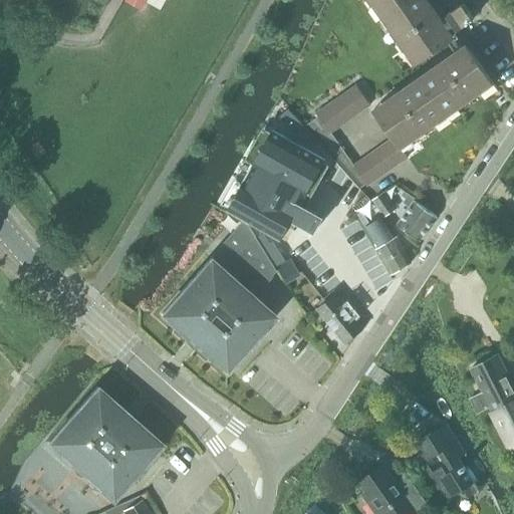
[(146,0),(124,0),(141,9),(146,0)]
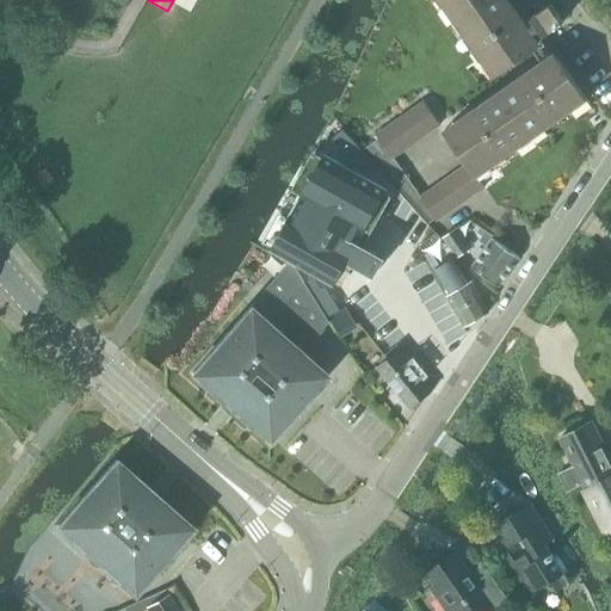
[(444,0),(448,5),(445,6),(468,38),(470,37),(486,59),(483,60),(495,78),(535,49),(520,29),(525,24),(516,11),(511,14),(500,0),(444,0)]
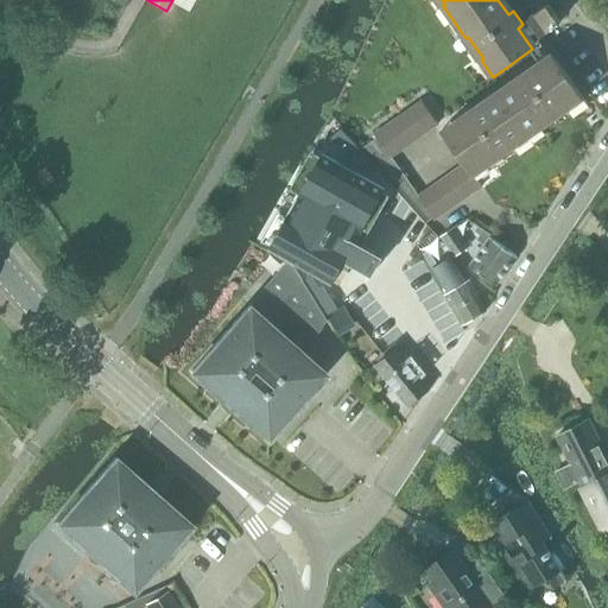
[(543,36),(561,23),(549,5),(530,18),(543,36)]
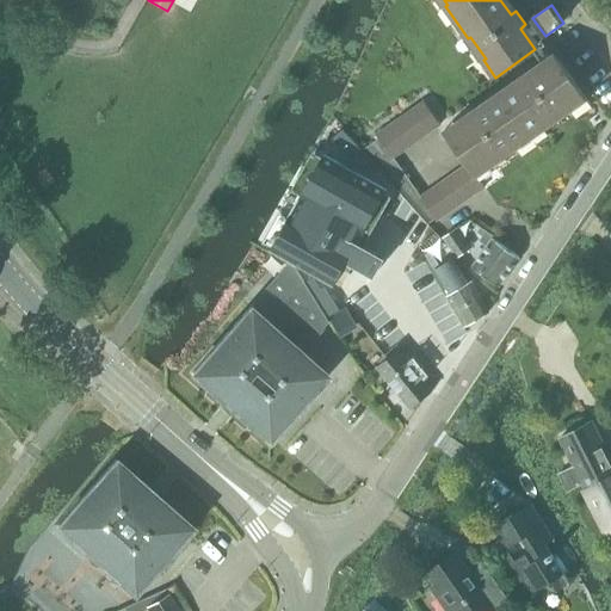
[(586,99),(559,61),(538,75),(534,68),(519,78),(525,86),(485,113),(480,106),(466,116),(470,123),(450,137),(468,164),(477,177),(494,165),(492,161),(513,146),(516,149),(548,127),(545,124),(568,107),(569,111),(586,99)]
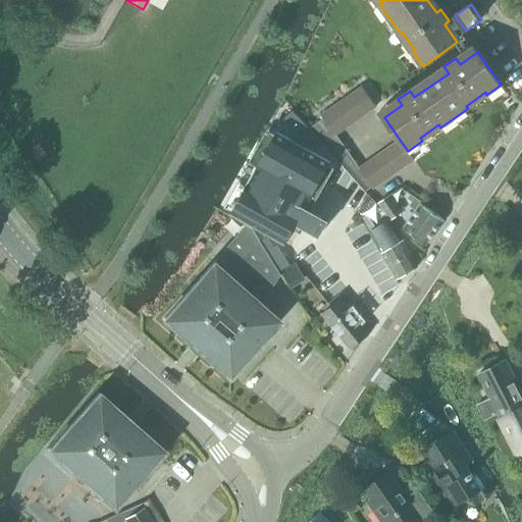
[(324,118),(310,128),(366,191),(372,187),(373,189),(404,166),(414,160),(408,151),(400,140),(390,147),(360,168),(336,135),(376,106),(363,87),(321,115),(324,118)]
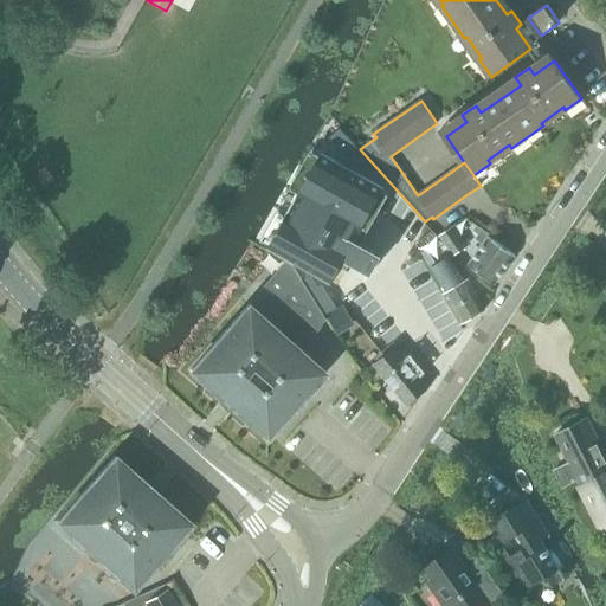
[(361,244),(354,240),(384,188),(323,154),(271,246),(331,281),(345,258),(350,262),(372,272),(381,256),(361,244)]
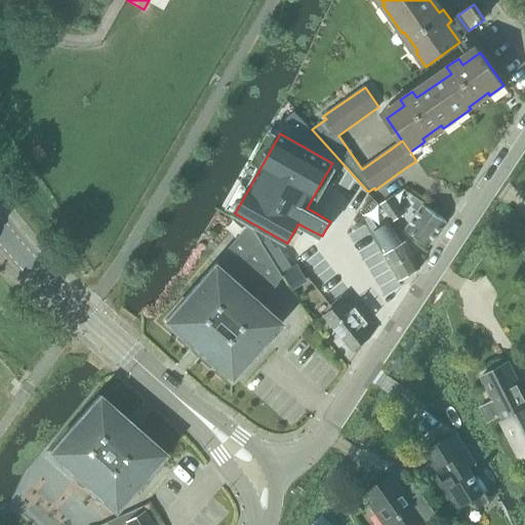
[(394,195),(380,203),(381,205),(394,221),(406,212),(394,196),(394,195)]
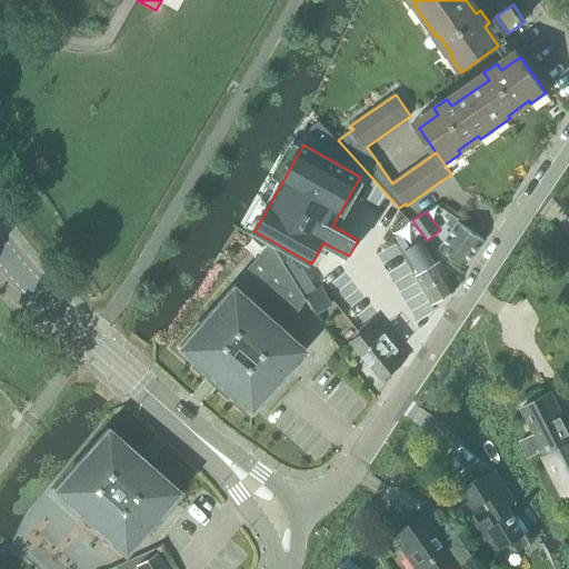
[(466,266),(482,241),(483,239),(459,222),(441,249),(466,266)]
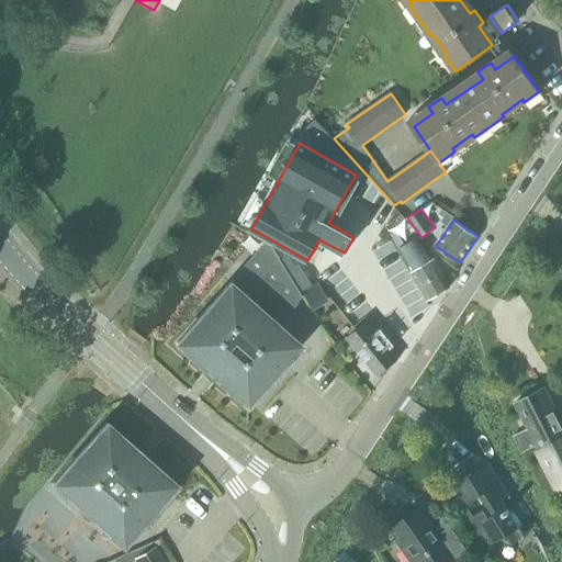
[(427,300),(449,287),(434,259),(430,260),(417,238),(401,248),(414,270),(412,272),(427,300)]
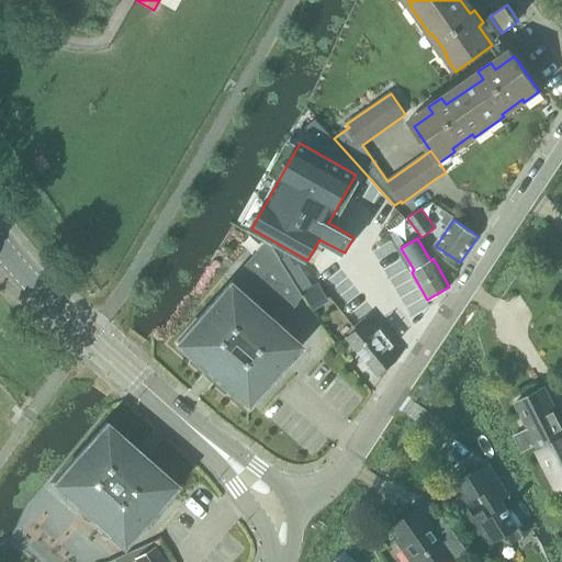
[(261,249),(245,267),(292,308),(303,295),(291,276),(261,249)]
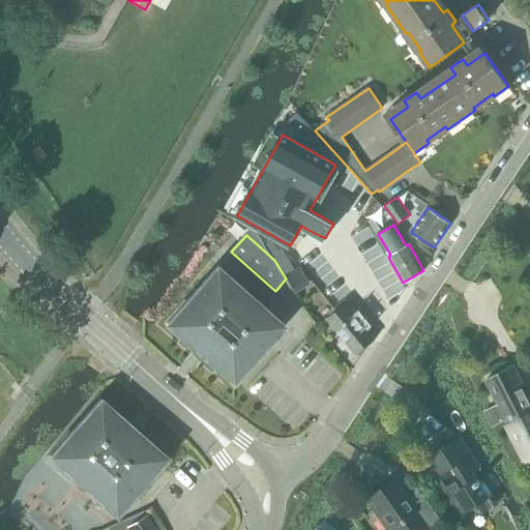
[(233,384),(283,326),(215,267),(166,325),(233,384)]
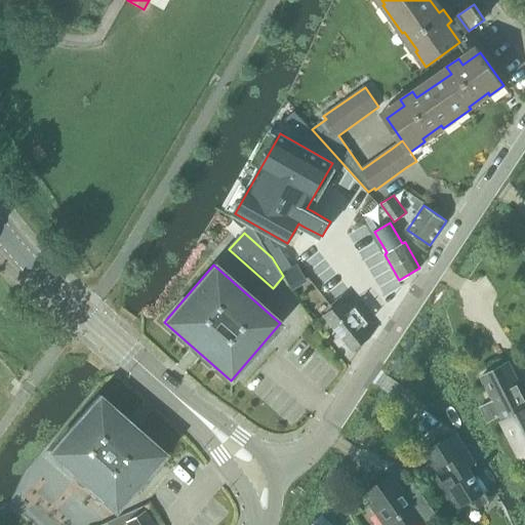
[(294,267),(282,273),(290,286),(301,279),(294,267)]
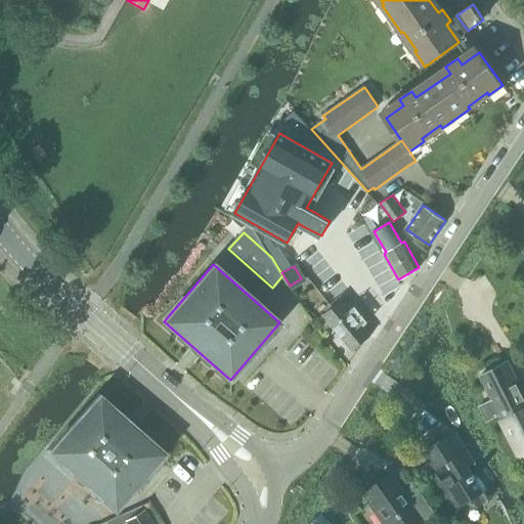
[(351,349),(368,335),(341,302),(323,315),(351,349)]
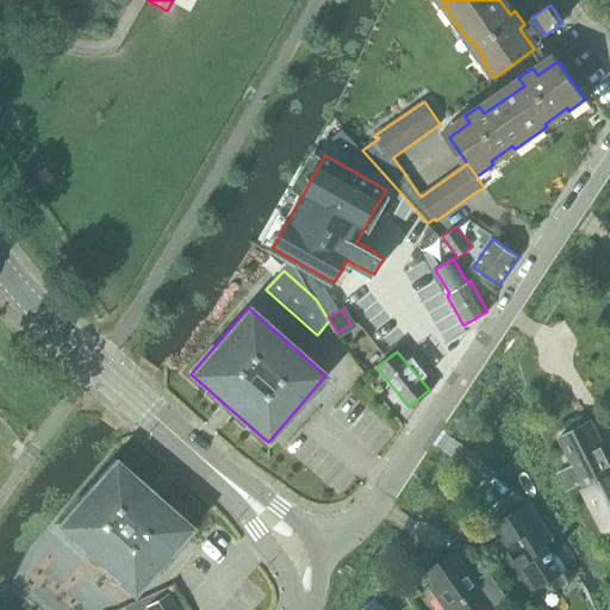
[(609,455),(592,422),(560,437),(574,466),(559,473),(568,491),(582,484),(584,487),(580,490),(603,536),(609,533),(609,455)]
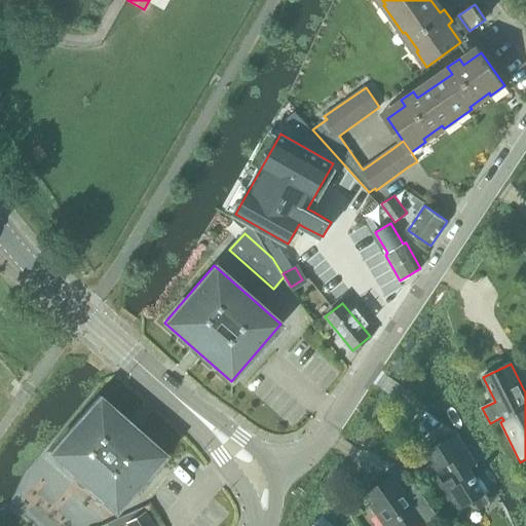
[(115,512),(165,454),(99,397),(48,453),(115,512)]
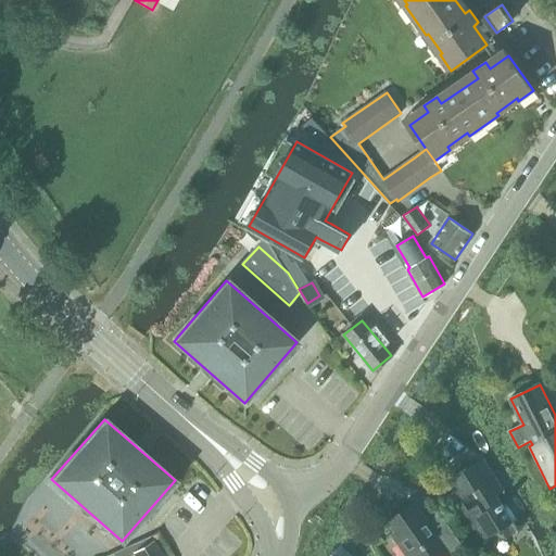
[(501,536),(517,527),(514,522),(515,521),(498,495),(505,491),(483,457),(454,477),(462,489),(453,493),(484,541),(497,532),(501,536)]
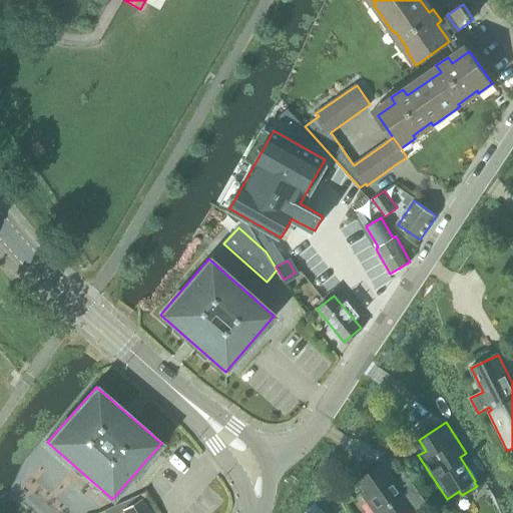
[(401,489),(383,464),(360,481),(367,491),(363,494),(376,512),(378,512),(381,511),(382,512),(412,512),(427,502),(412,481),(401,489)]
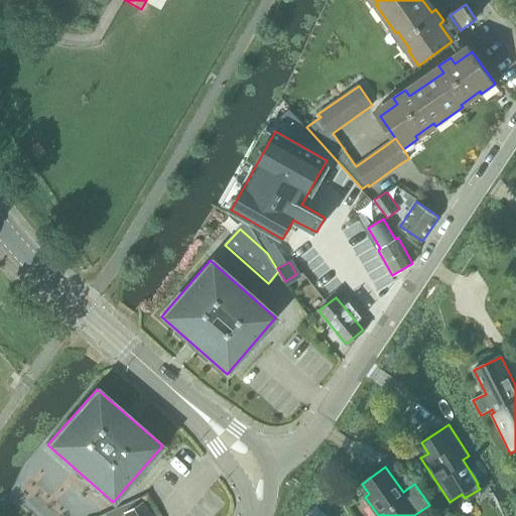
[(137,500),(102,515),(124,515),(125,515),(124,515),(147,515),(141,505),(137,500)]
